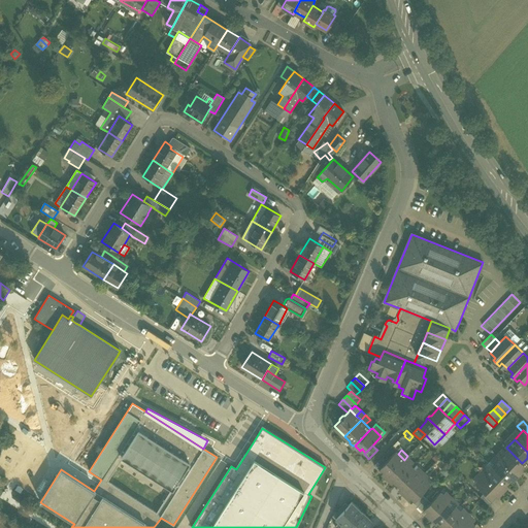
[(385,474),(388,477),(404,460),(398,454),(395,451),(387,460),(381,466),(387,472),(385,474)]
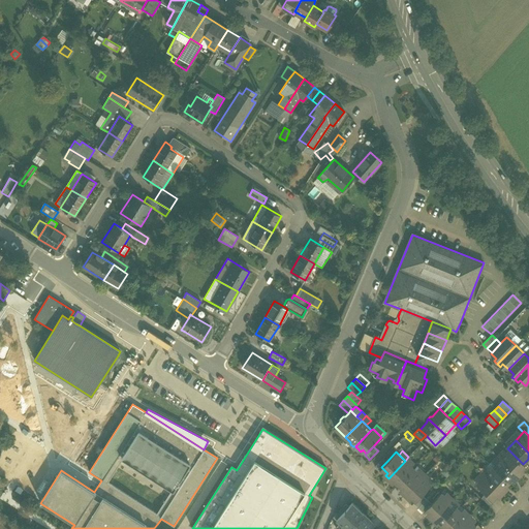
[(523,464),(510,452),(502,461),(520,477),(523,474),(521,471),(526,466),(523,464)]
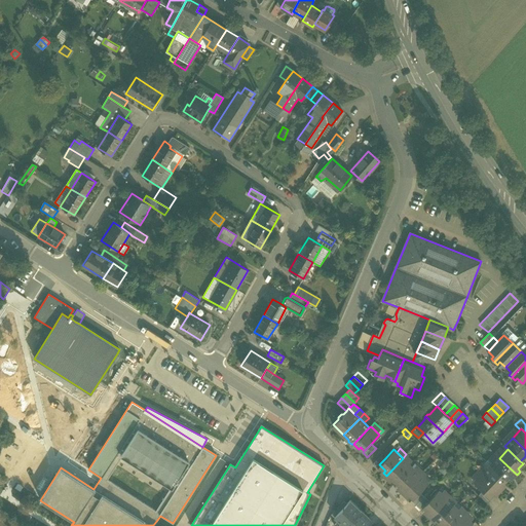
[(379,464),(385,458),(381,454),(373,463),(377,466),(379,464)]
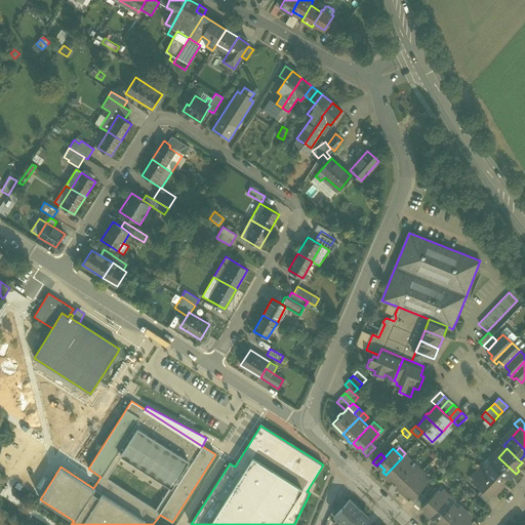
[(402,457),(408,463),(411,459),(405,453),(402,457)]
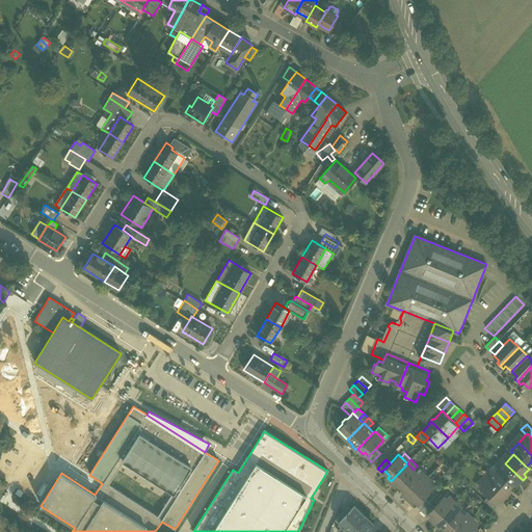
[(414,470),(407,463),(391,481),(394,484),(396,481),(401,486),(416,472),(414,470)]
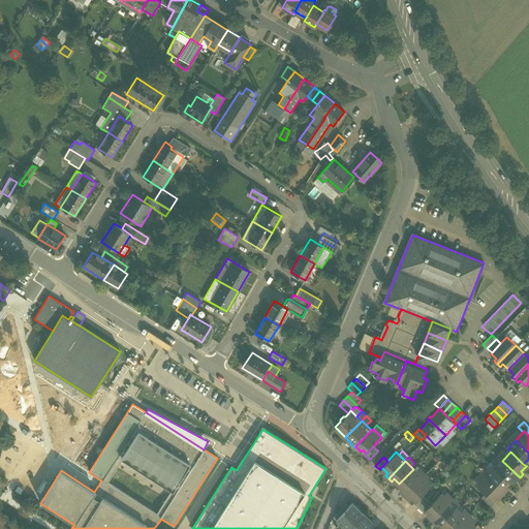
[(447,467),(453,471),(459,465),(454,461),(447,467)]
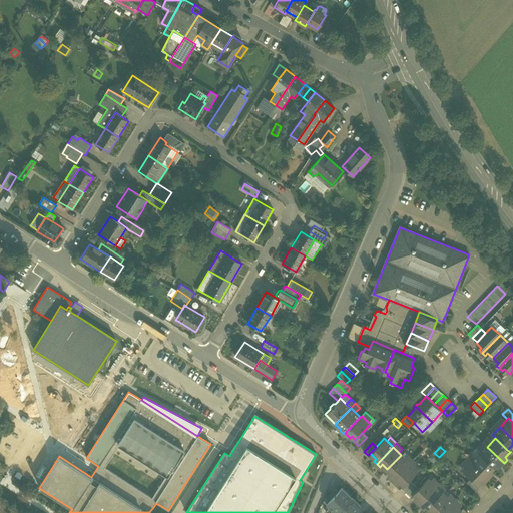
[(504,463),(487,447),(479,455),(494,469),(499,464),(501,466),(504,463)]
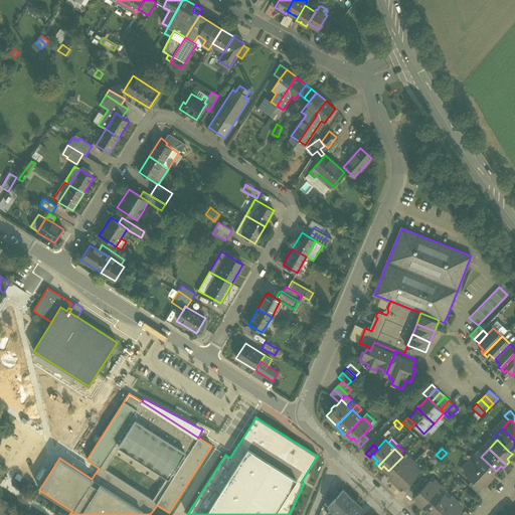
[(434,453),(428,459),(435,465),(441,459),(436,455),(434,453)]
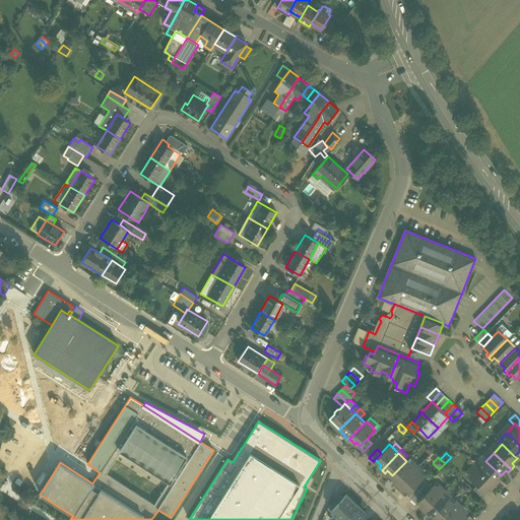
[(418,465),(412,459),(408,463),(414,469),(418,465)]
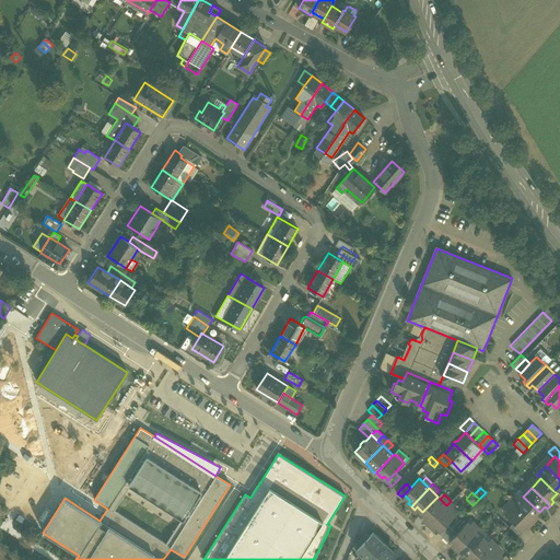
[(440,499),(438,497),(422,512),(428,517),(426,520),(429,524),(446,505),(440,499)]
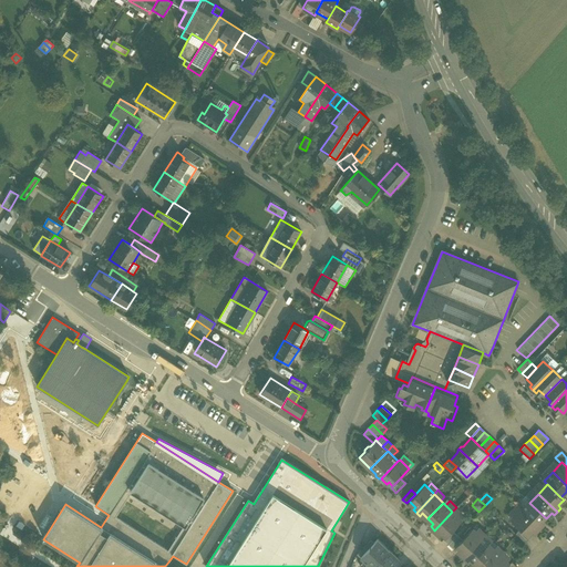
[(546,518),(529,503),(521,512),(539,529),(544,526),(540,523),(546,518)]
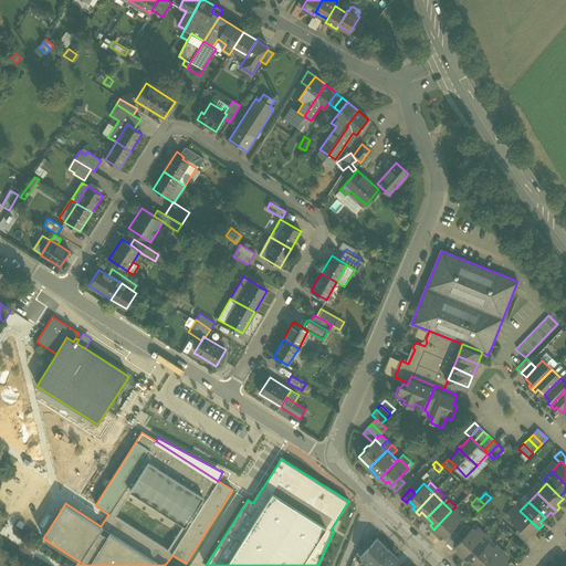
[(462,513),(456,506),(451,511),(458,516),(462,513)]
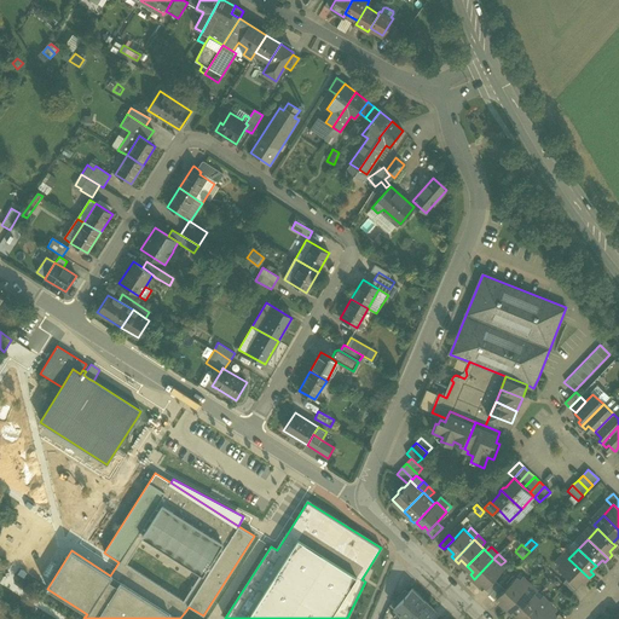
[(501,565),(493,559),(474,579),(478,583),(481,579),(487,586),(495,579),(504,568),(501,565)]
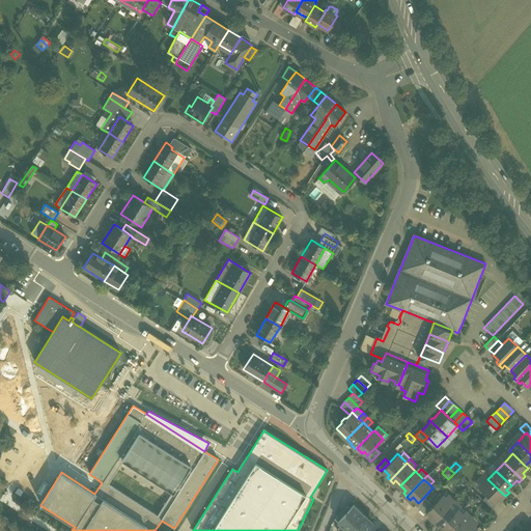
[(505,496),(487,479),(479,488),(487,496),(495,503),(501,497),(503,499),(505,496)]
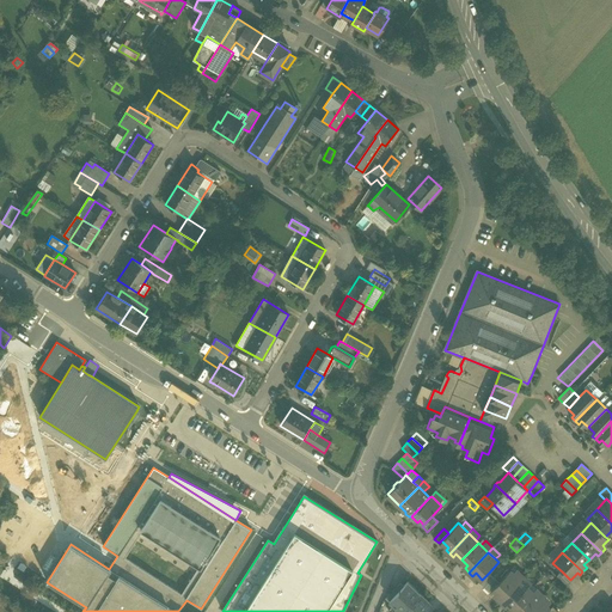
[(525,576),(516,569),(513,574),(520,581),(525,576)]
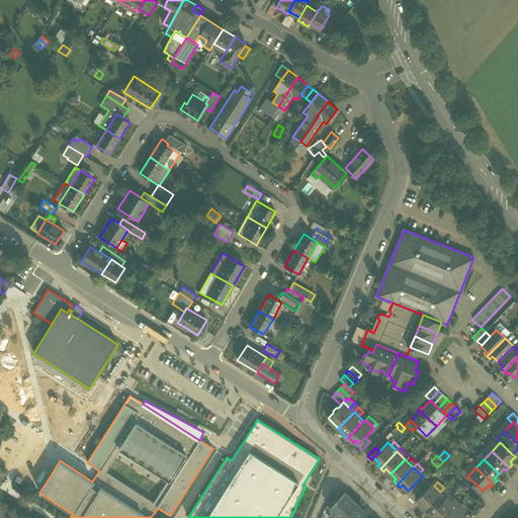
[(431,484),(422,493),(417,499),(423,504),(421,507),(423,509),(440,492),(434,486),(431,484)]
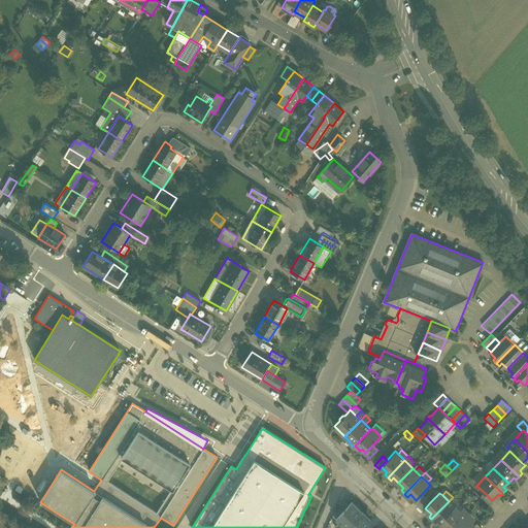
[(492,500),(485,493),(481,497),(490,506),(493,502),(492,500)]
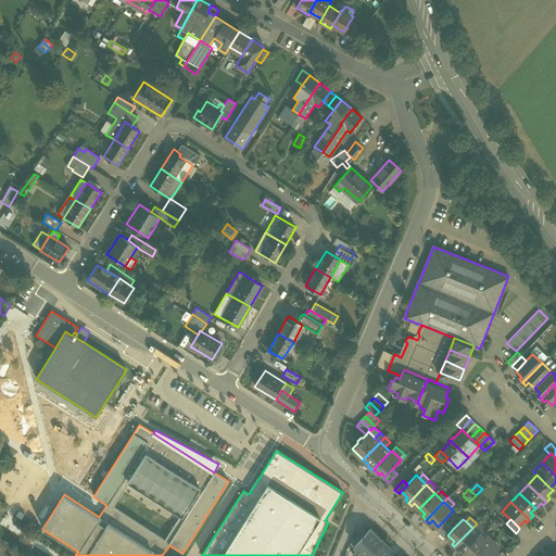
[(449,525),(444,520),(438,527),(436,529),(440,533),(449,525)]
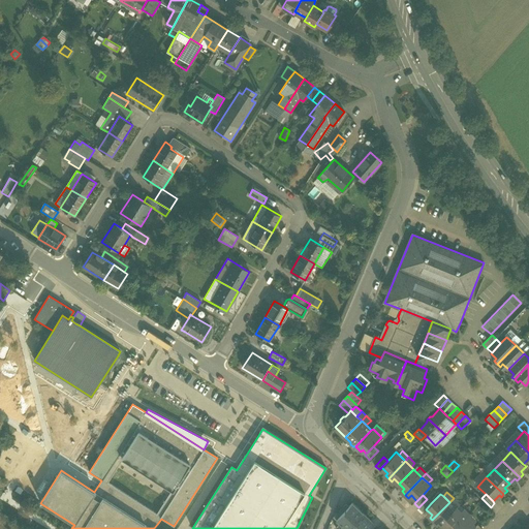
[(460,504),(454,498),(449,502),(456,507),(460,504)]
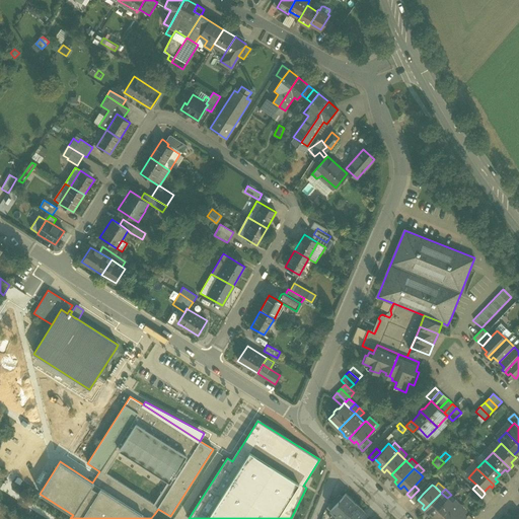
[(419,490),(411,498),(415,502),(418,500),(423,494),(419,490)]
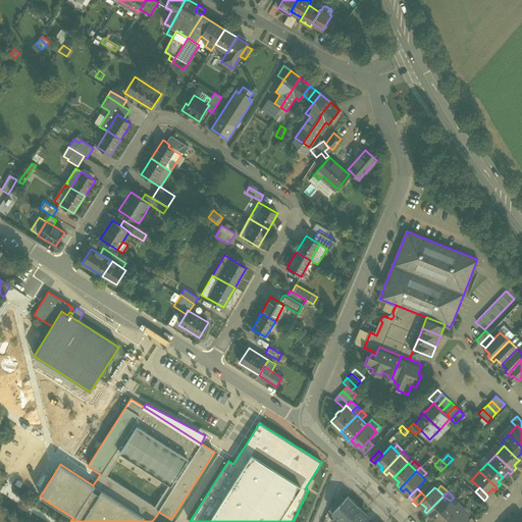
[(450,501),(444,496),(426,513),(429,516),(431,513),(437,519),(452,504),(450,501)]
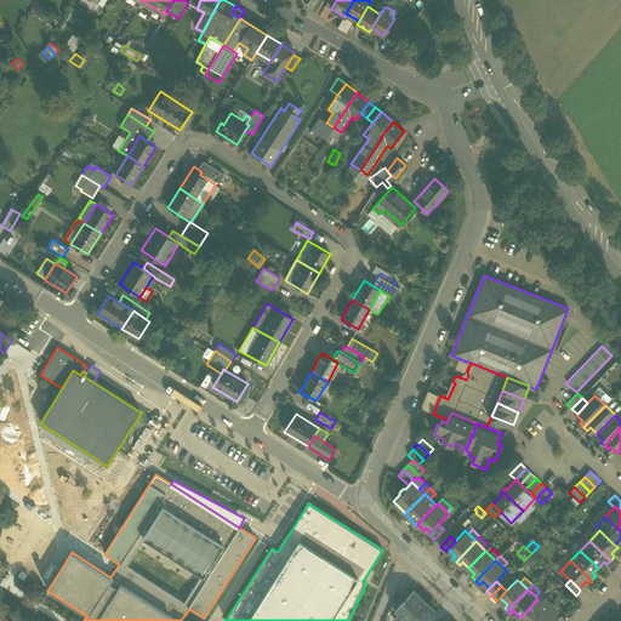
[(394,610),(410,594),(405,591),(391,607),(394,610)]
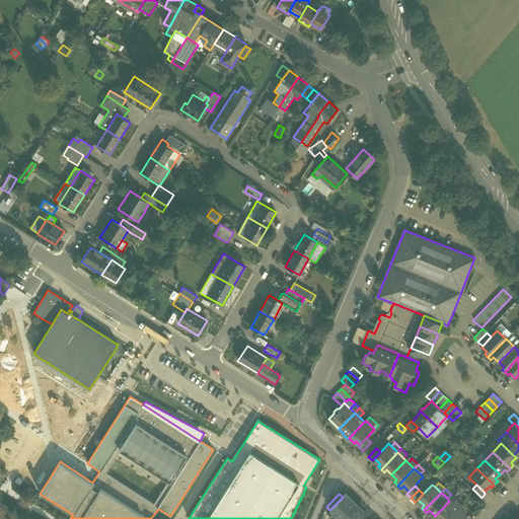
[(339,518),(341,518),(356,504),(346,494),(343,497),(329,510),(339,518)]
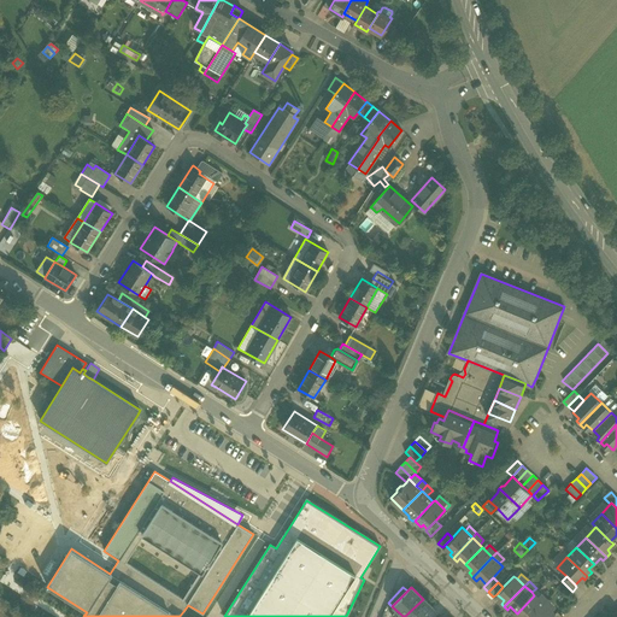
[(548,600),(541,593),(536,598),(544,605),(548,600)]
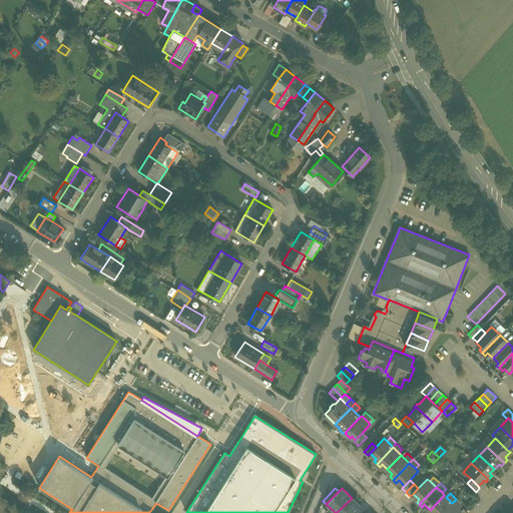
[(446,497),(444,495),(430,510),(433,512),(442,512),(452,503),(446,497)]
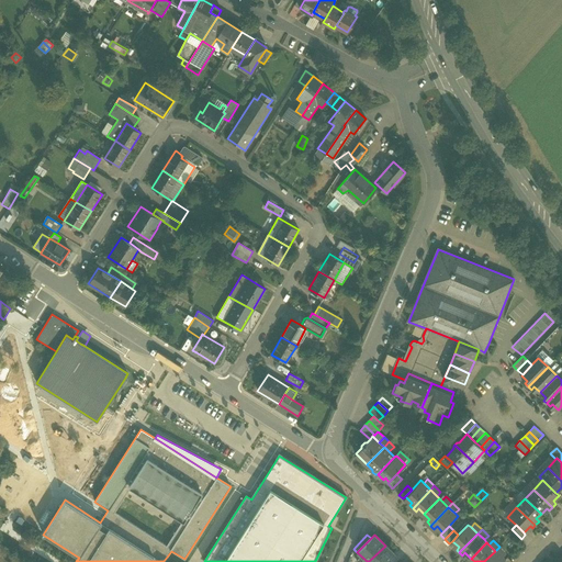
[(388,561),(395,554),(385,546),(369,561),(388,561)]
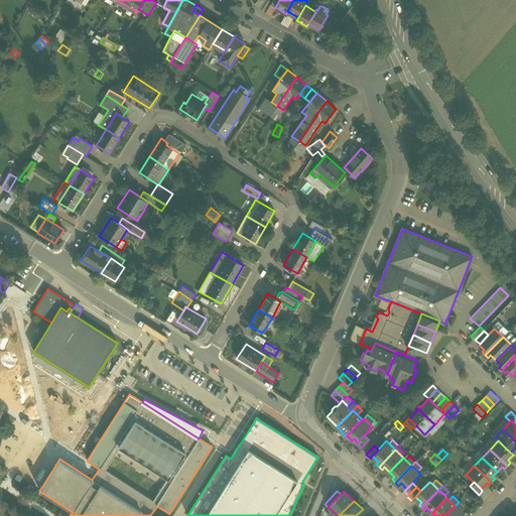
[(465,508),(459,502),(455,506),(462,511),(465,508)]
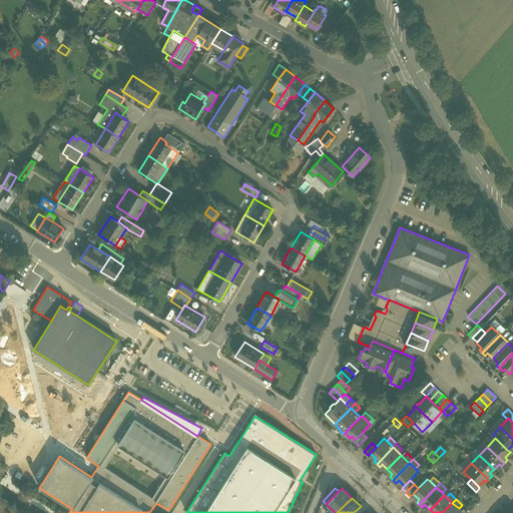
[(459,508),(452,503),(442,512),(458,512),(461,511),(459,508)]
